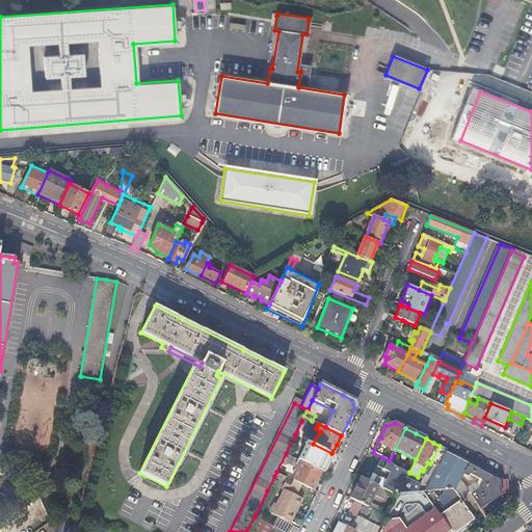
[(447,450),(440,446),(430,463),(427,471),(428,471),(422,482),(428,485),(432,478),(437,468),(447,450)]
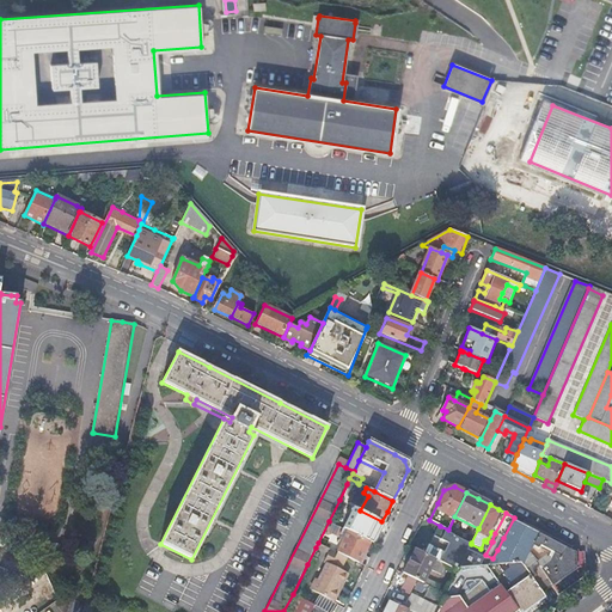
[(520,520),(514,518),(503,538),(497,550),(493,558),(489,567),(497,565),(521,563),(527,571),(532,568),(526,560),(534,544),(554,554),(549,562),(540,568),(552,586),(577,569),(576,552),(524,525),(525,522),(520,520)]
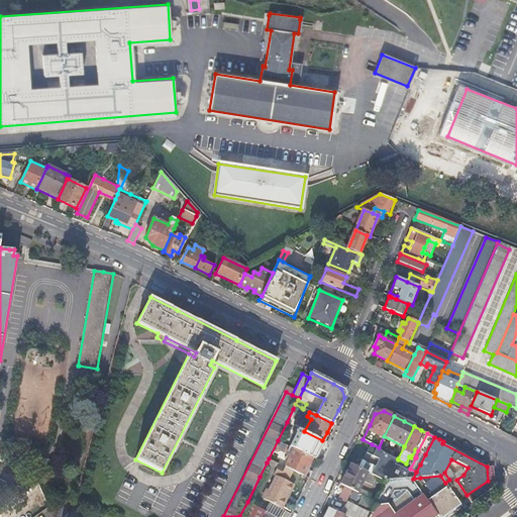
[(397,462),(398,459),(378,449),(379,447),(372,444),(368,453),(380,459),(372,475),(387,482),(388,481),(397,462)]
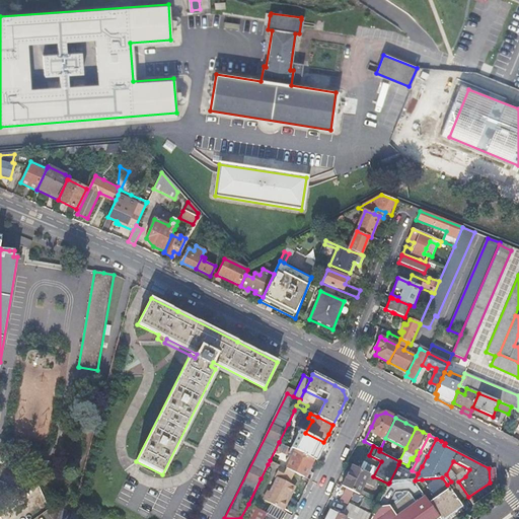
[(309,467),(313,459),(295,451),(293,456),(286,469),(295,473),(304,478),(307,479),(311,471),(308,469),(309,467)]
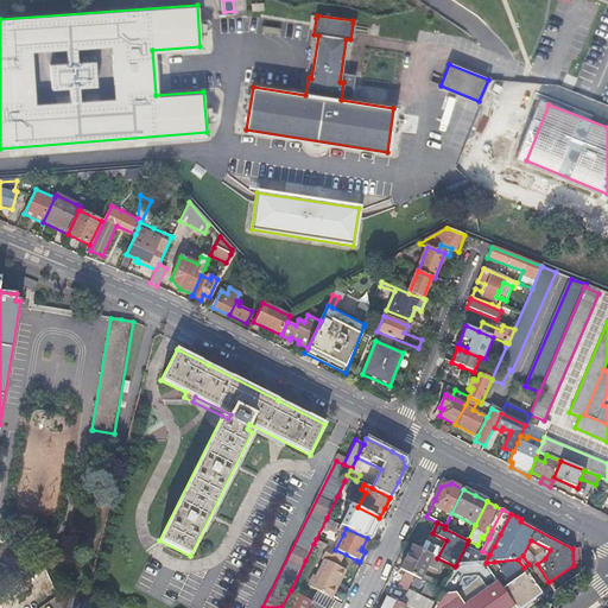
[(329,546),(316,539),(314,544),(327,550),(329,546)]
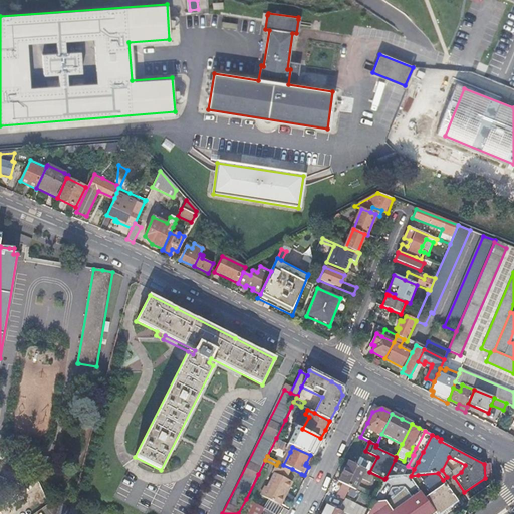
[(447,477),(454,477),(461,472),(465,465),(449,457),(442,470),(447,477)]
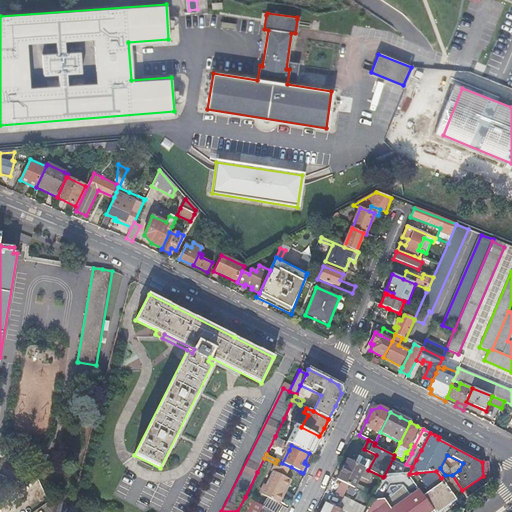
[(406,464),(393,458),(384,476),(400,474),(407,474),(409,474),(412,467),(406,464)]
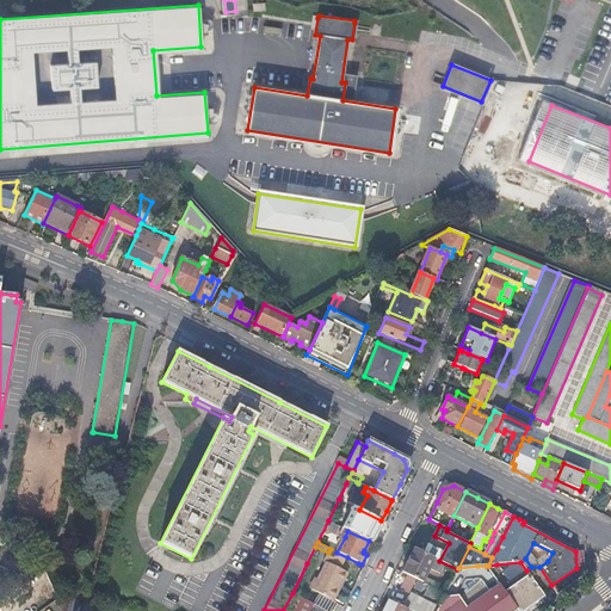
[(347,557),(337,553),(331,549),(328,553),(323,562),(326,563),(318,580),(314,581),(312,587),(313,591),(334,602),(340,591),(338,590),(339,586),(340,584),(343,585),(349,573),(341,569),(347,557)]
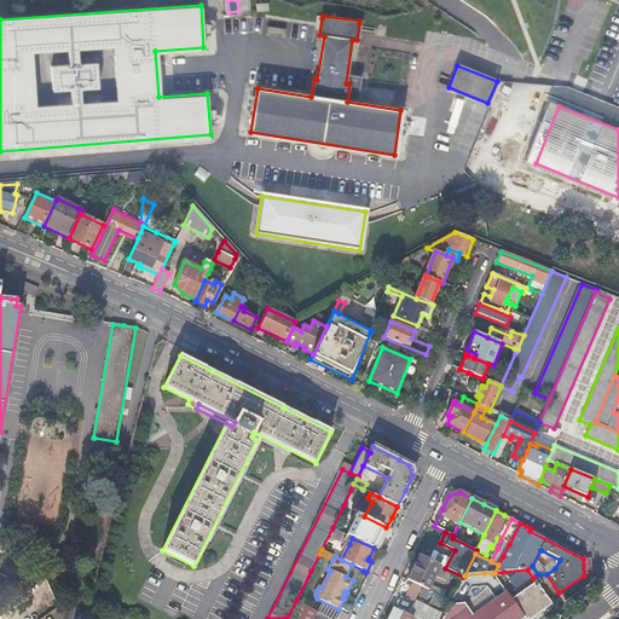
[(414,567),(408,580),(428,590),(440,566),(420,556),(414,567)]
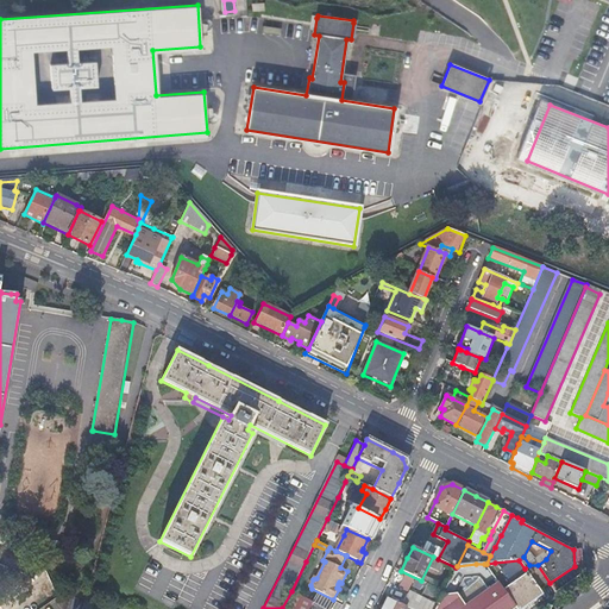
[(516,608),(522,608),(542,595),(527,573),(512,585),(495,563),(487,564),(484,564),(515,607),(516,608)]
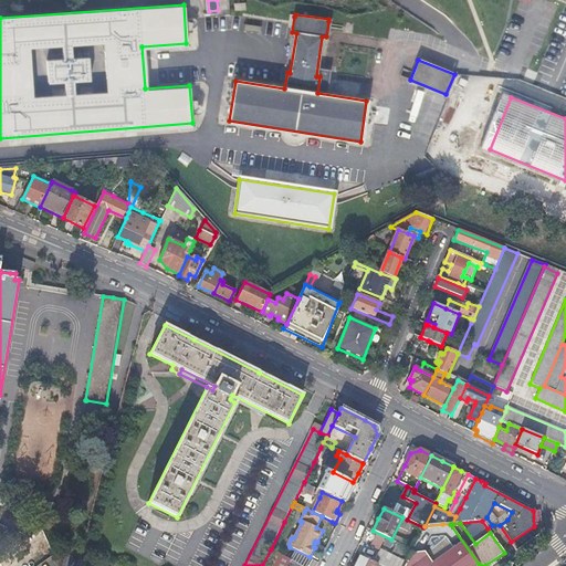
[(410,553),(419,565),(475,565),(479,564),(450,524),(442,524),(425,526),(423,527),(412,551),(410,553)]
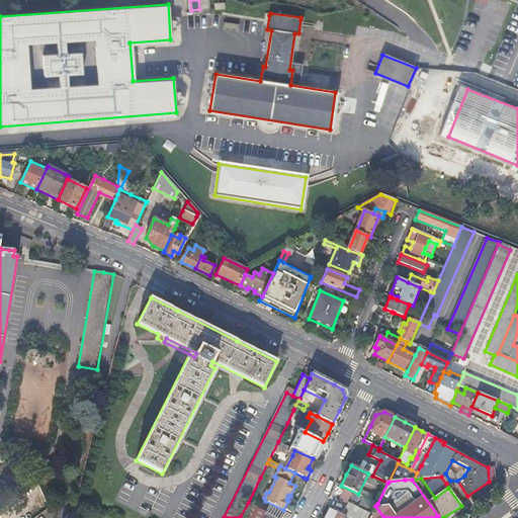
[(363,497),(353,517),(369,517),(375,506),(377,504),(363,497)]
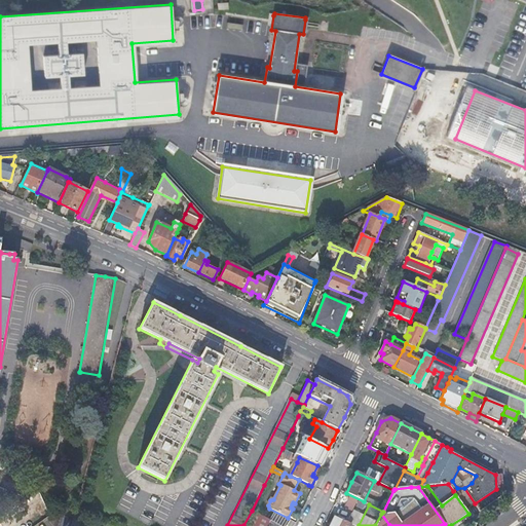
[(270,521),(254,512),(246,525),(269,525),(270,525),(271,522),(270,521)]
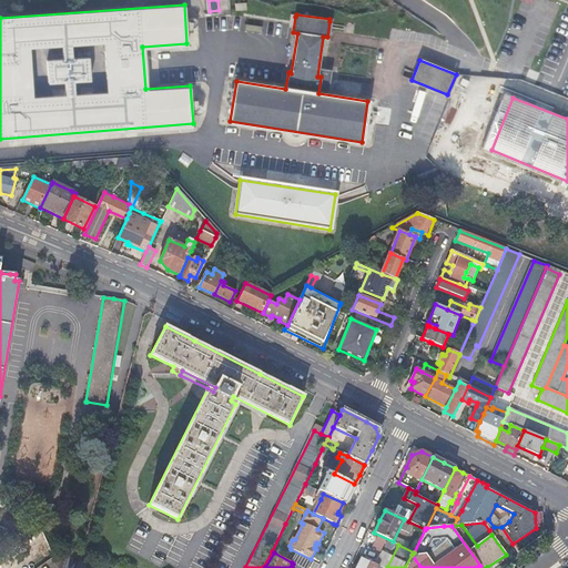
[(297,553),(292,563),(293,564),(301,567),(310,567),(314,563),(297,553)]
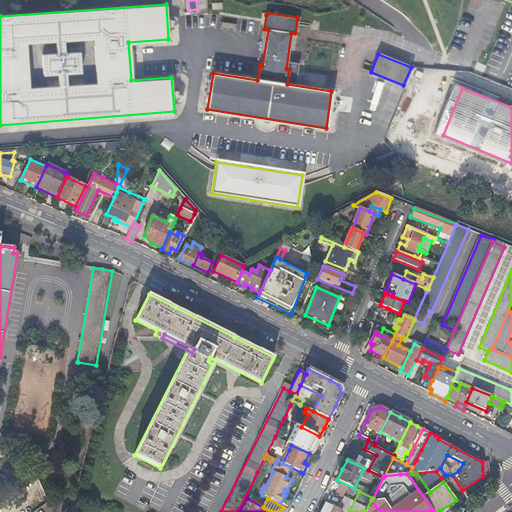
[(365,511),(379,511),(371,500),(365,511)]
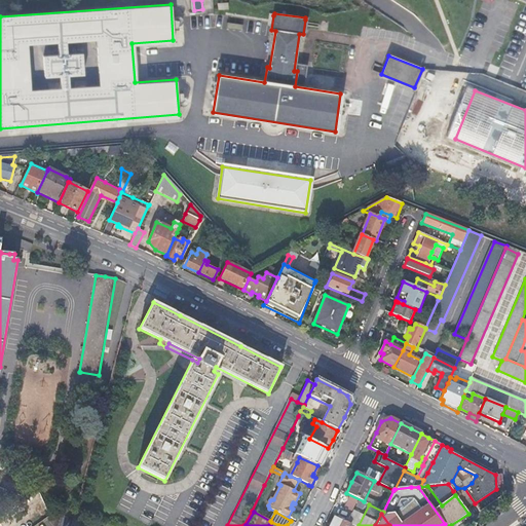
[(459,525),(472,518),(468,514),(451,525),(459,525)]
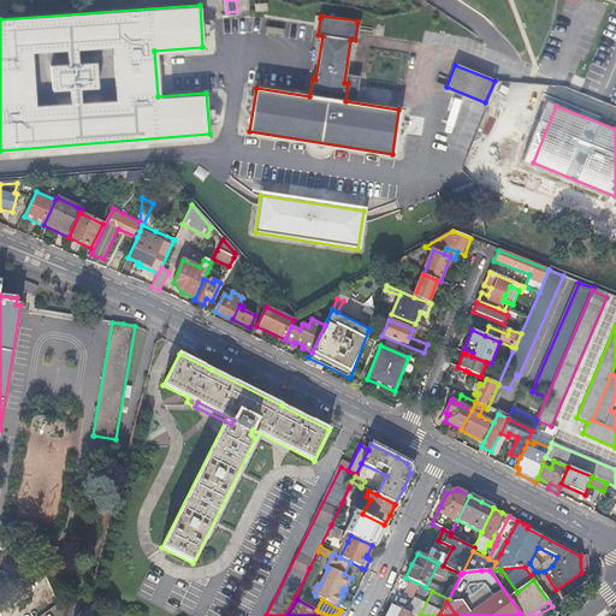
[(385,615),(409,615),(410,614),(392,604),(385,615)]
